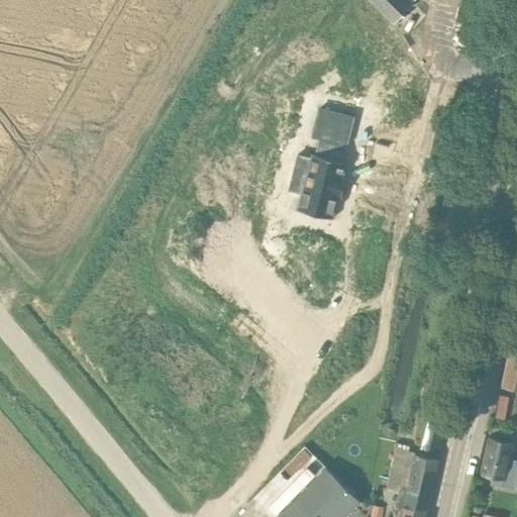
[(369,0),(394,24),(411,5),(414,3),(410,0),(369,0)]
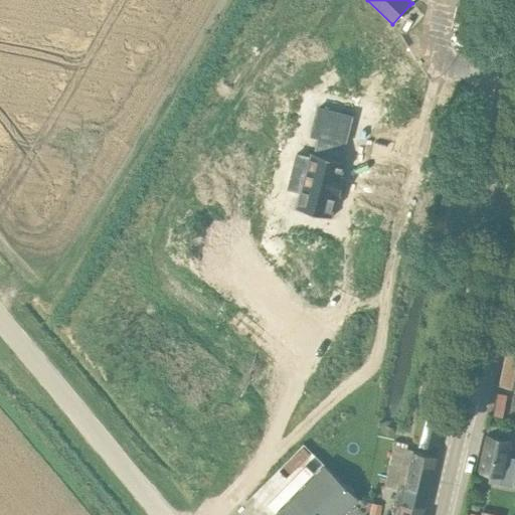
[(296,154),(287,189),(300,192),(297,207),(295,207),(295,208),(331,217),(332,216),(331,216),(336,195),(339,196),(344,177),(341,176),(344,163),(345,163),(346,162),(337,159),(341,144),(344,145),(352,117),(318,108),(311,136),(318,138),(314,153),(309,152),(309,154),(310,154),(309,157),(296,154)]
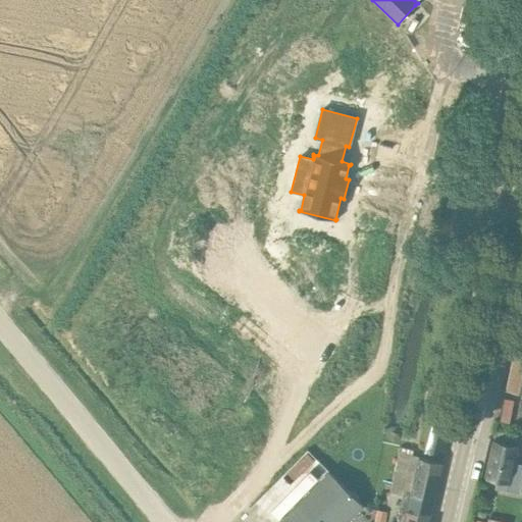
[(521,352),(515,351),(507,388),(521,392),(521,352)]
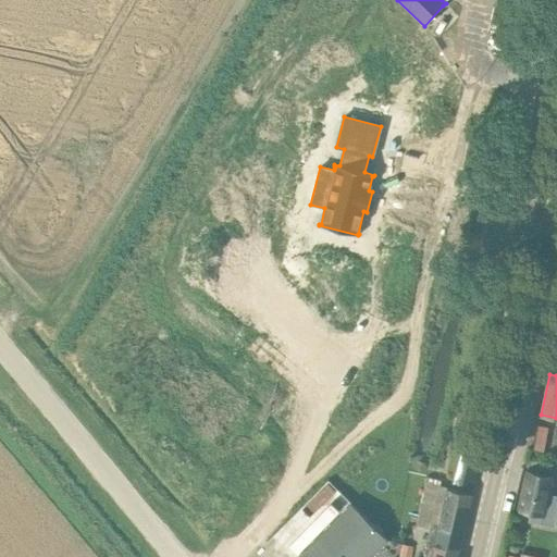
[(473,487),(481,455),(460,449),(453,482),(473,487)]
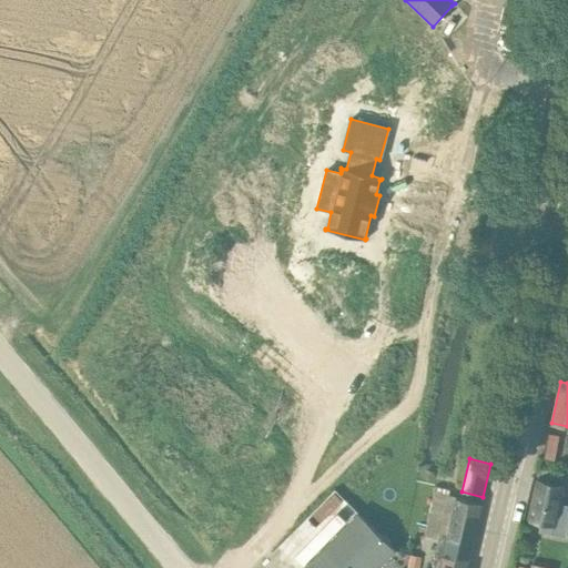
[(425,469),(424,478),(433,480),(435,472),(425,469)]
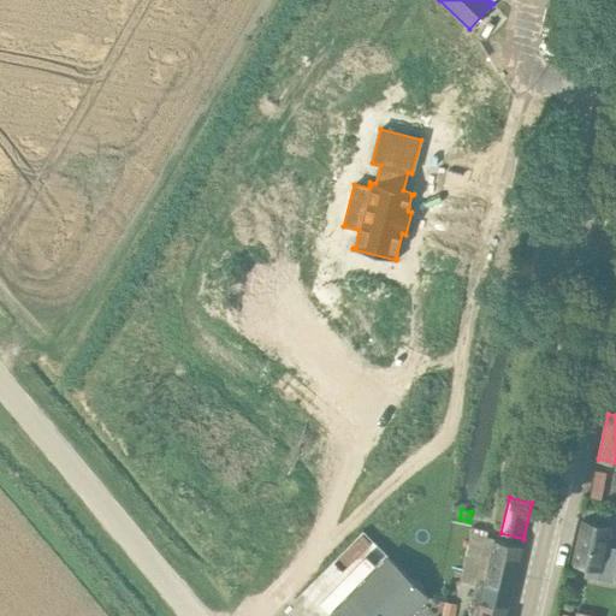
[(584,578),(614,584),(615,572),(615,549),(605,546),(610,527),(581,523),(573,564),(586,567),(584,578)]
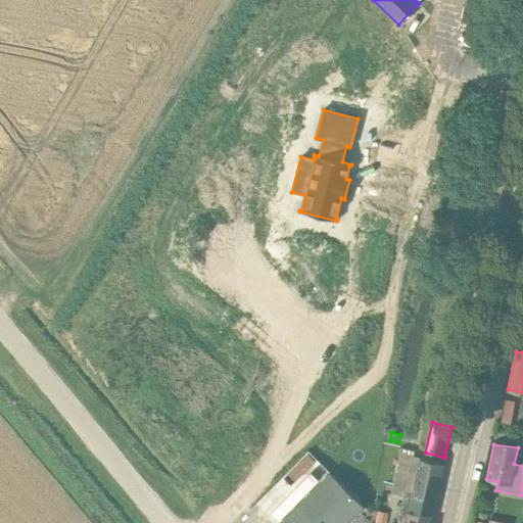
[(402,509),(399,519),(398,522),(430,522),(443,464),(419,458),(413,456),(414,450),(400,447),(390,493),(410,498),(407,510),(402,509)]
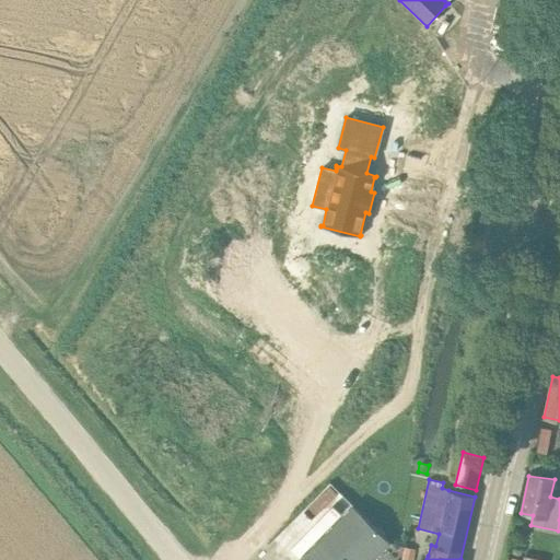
[(352,505),(299,556),(302,559),(369,559),(388,543),(352,505)]
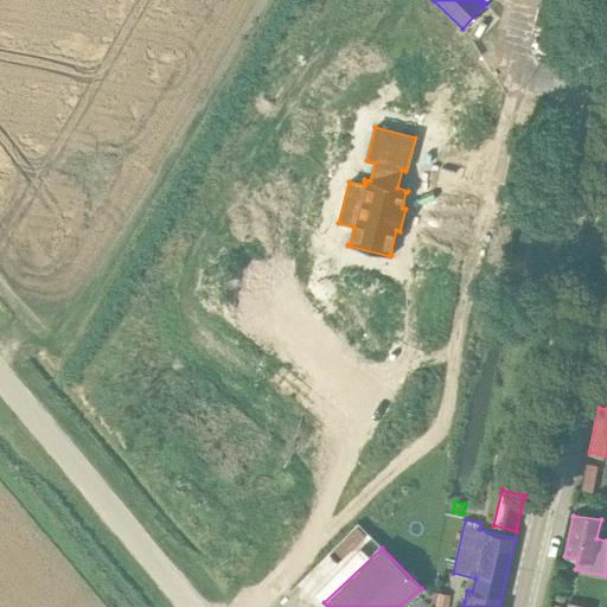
[(435,606),(447,606),(449,595),(439,593),(435,606)]
